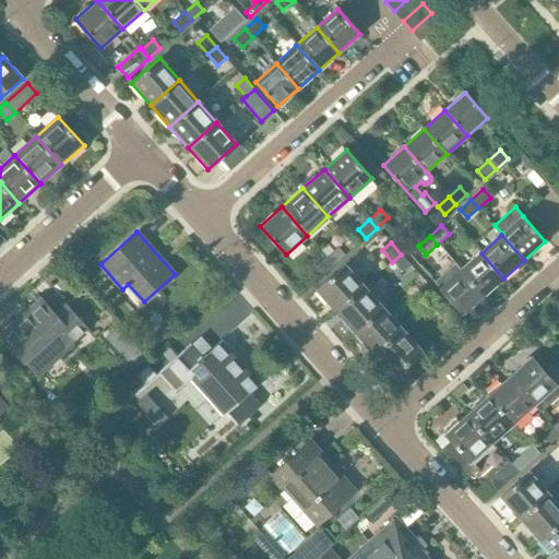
[(345,254),(337,247),(326,257),(334,265),(345,254)]
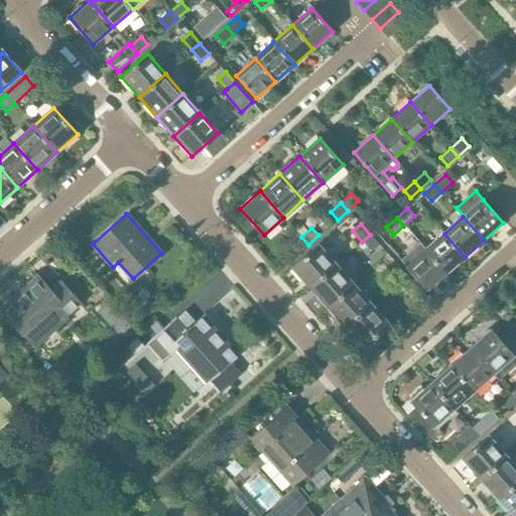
[(444,234),(425,250),(445,273),(465,257),(444,234)]
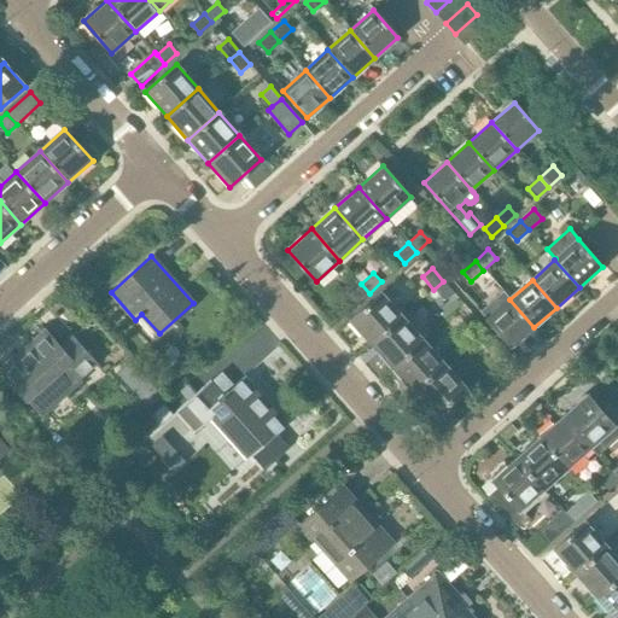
[(444,303),(455,295),(443,281),(433,290),(444,303)]
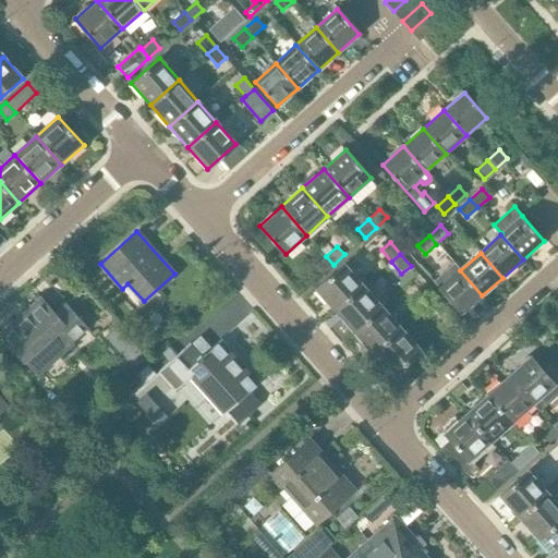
[(314,267),(322,275),(334,265),(326,256),(314,267)]
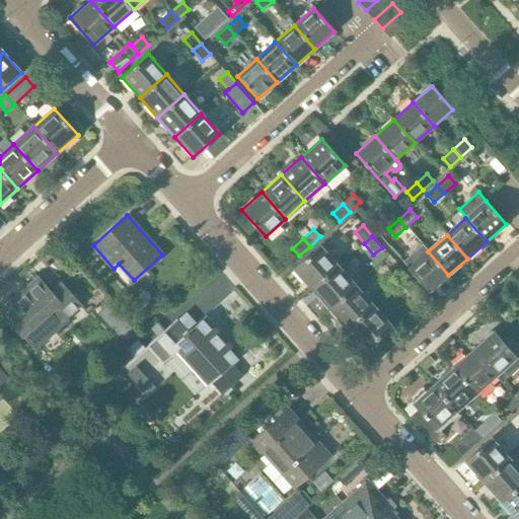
[(311,290),(338,267),(320,246),(294,270),(311,290)]
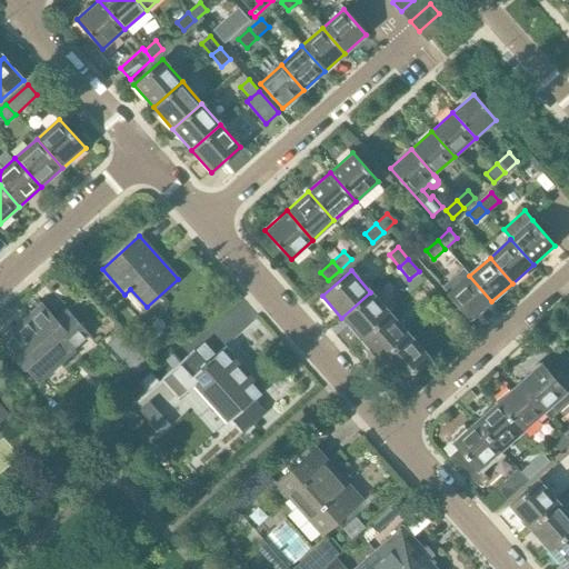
[(491,301),(469,276),(448,295),(470,320),(491,301)]
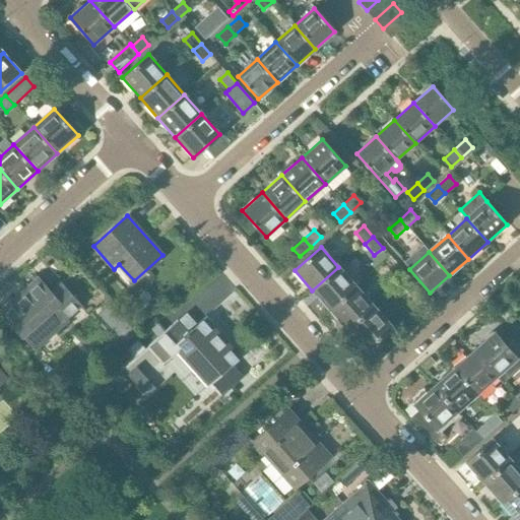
[(355,286),(338,267),(312,290),(329,310),(355,286)]
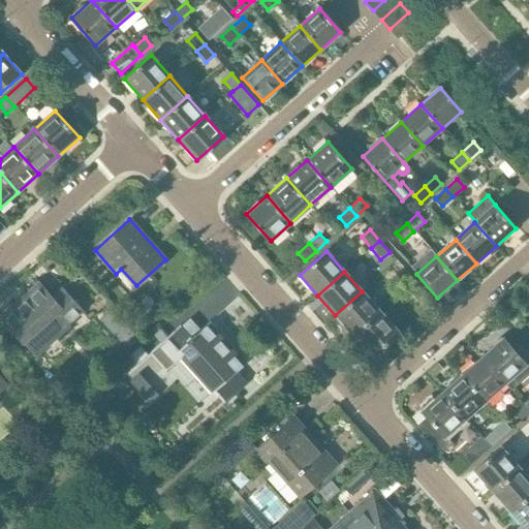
[(39,283),(1,317),(24,342),(36,356),(70,327),(67,323),(82,310),(62,288),(53,298),(39,283)]
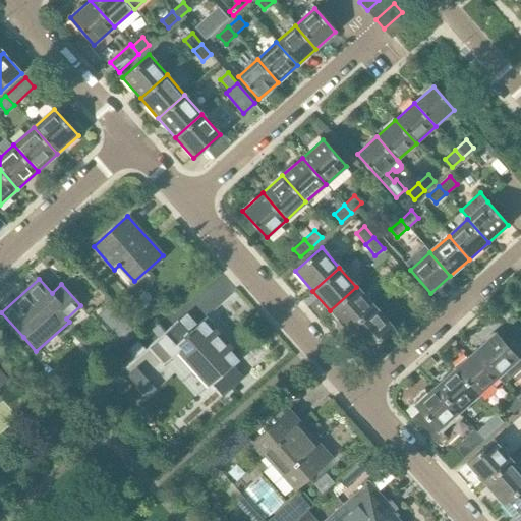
[(330,310),(347,331),(373,307),(356,287),(330,310)]
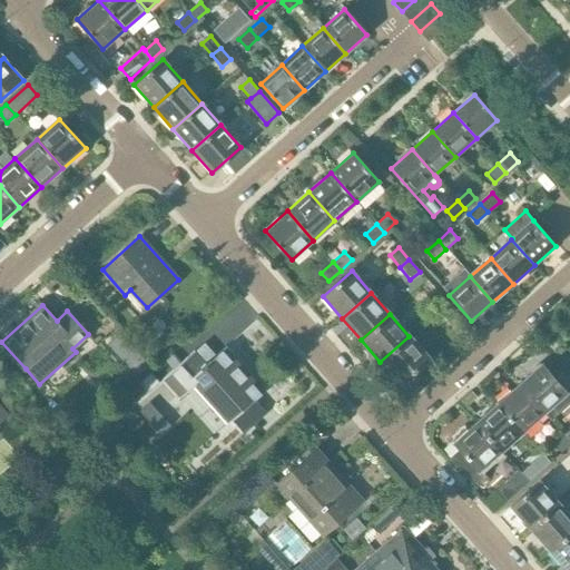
[(409,336),(380,362),(400,384),(402,382),(406,389),(418,379),(413,372),(429,359),(409,336)]
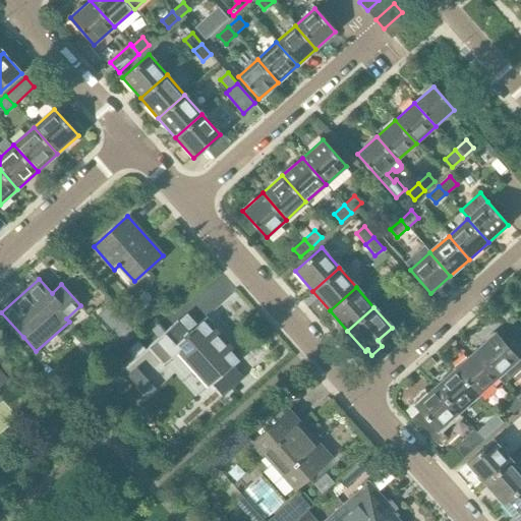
[(231,365),(241,356),(207,317),(188,333),(177,321),(149,346),(149,347),(150,346),(165,362),(164,363),(164,364),(178,352),(208,386),(207,386),(208,387),(212,384),(222,396),(242,378),(231,365)]
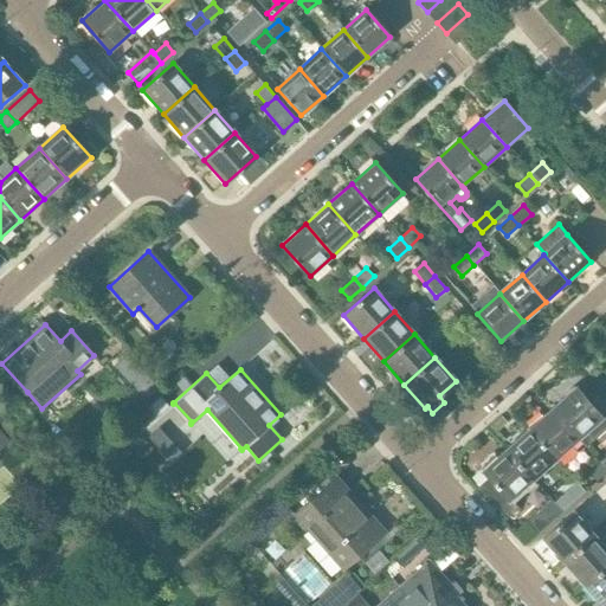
[(550,407),(579,438),(586,446),(605,429),(605,420),(603,417),(605,413),(605,401),(599,394),(590,403),(574,386),(550,407)]
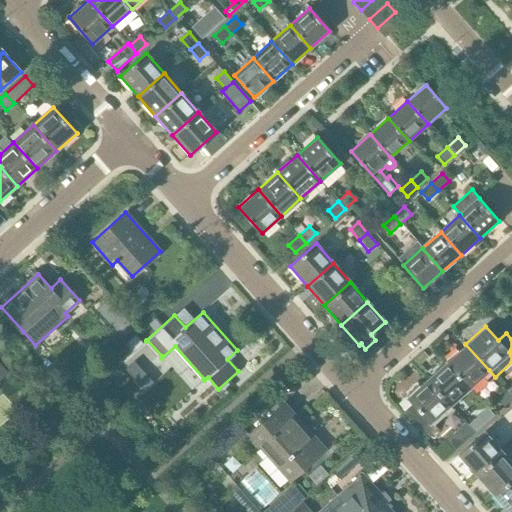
[(143,344),(135,335),(124,344),(132,353),(143,344)]
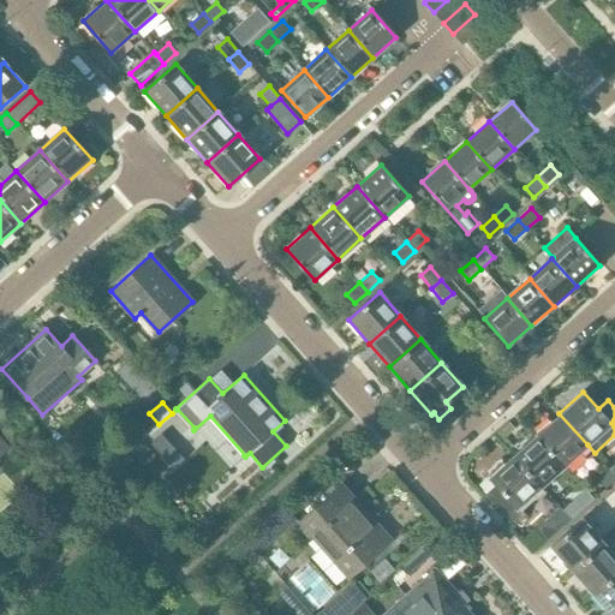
[(565,465),(587,445),(559,413),(536,433),(544,443),(565,465)]
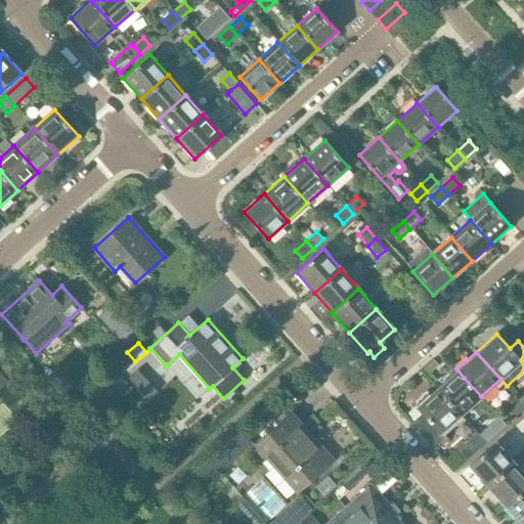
[(0,405),(23,386),(0,360),(0,405)]
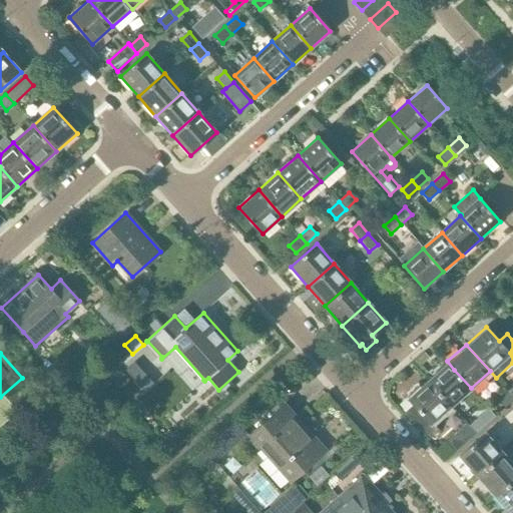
[(451,406),(471,388),(454,370),(447,361),(437,370),(427,380),(451,406)]
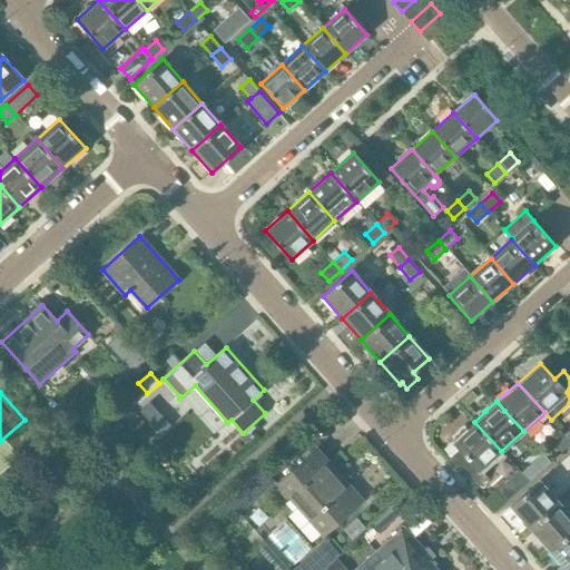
[(501,451),(474,422),(453,441),(479,471),(501,451)]
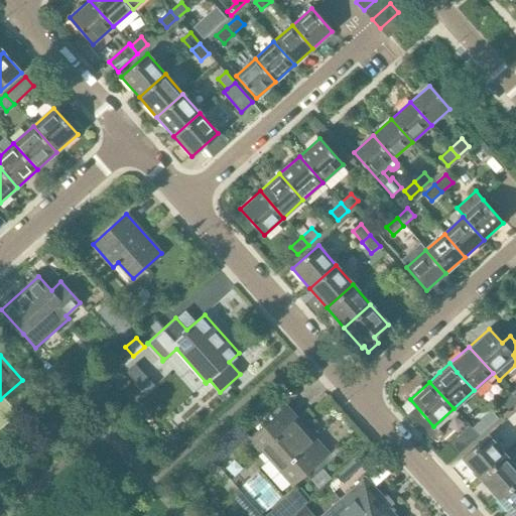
[(501,403),(508,410),(515,403),(515,399),(511,394),(501,403)]
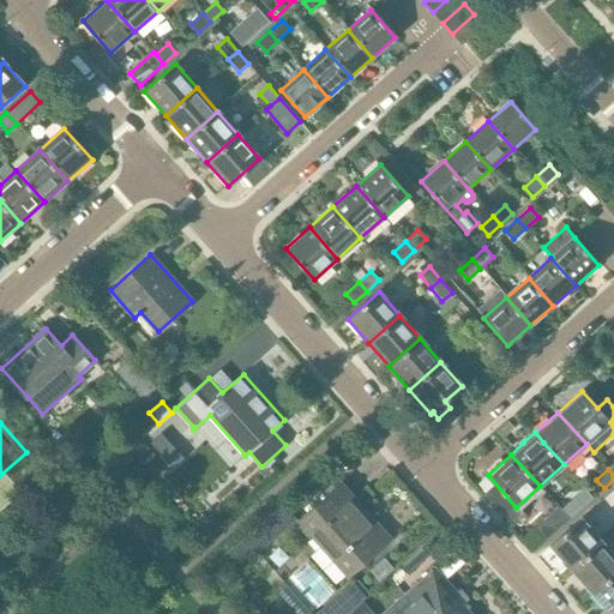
[(366,512),(341,483),(299,522),(347,577),(386,542),(362,515),(366,512)]
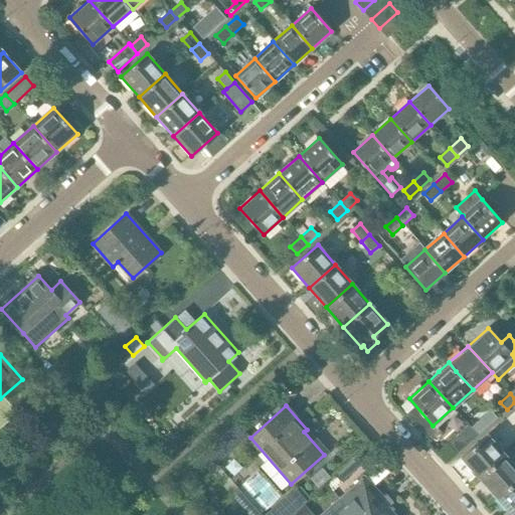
[(471,427),(478,435),(488,426),(482,418),(471,427)]
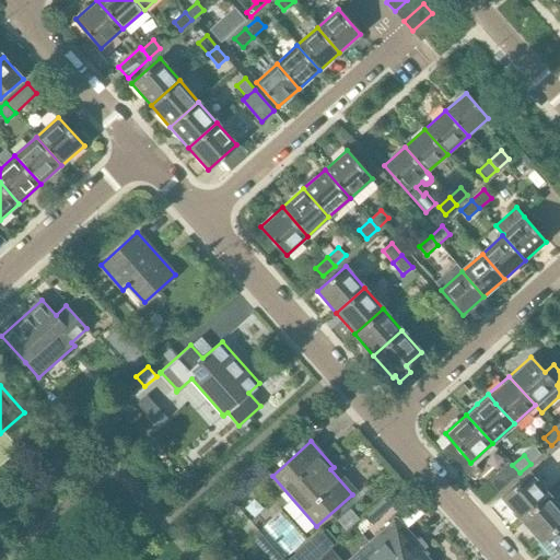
[(520,473),(512,465),(510,463),(489,481),(498,492),(520,473)]
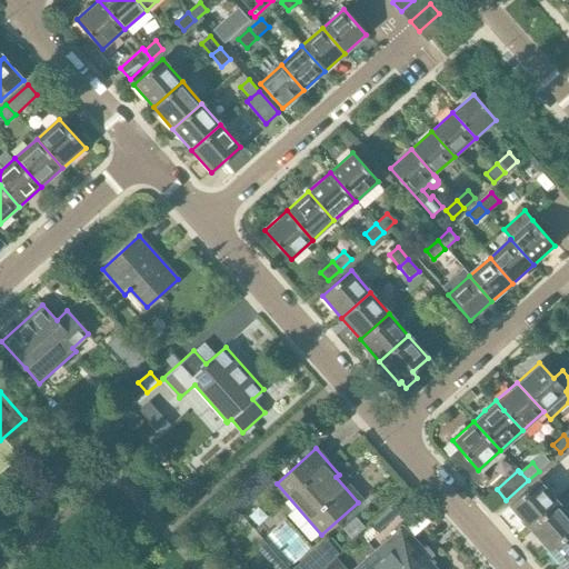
[(529,529),(558,503),(539,481),(509,507),(529,529)]
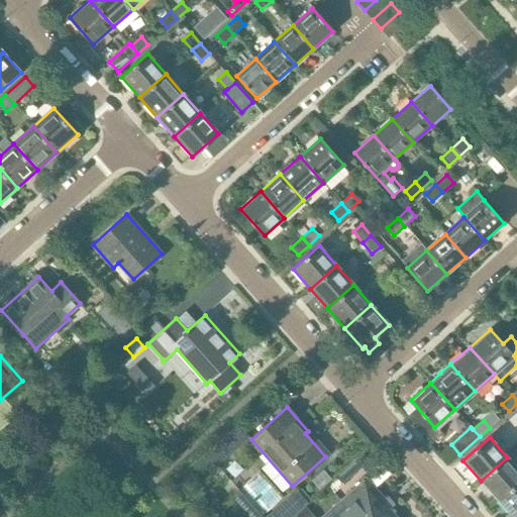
[(516,483),(516,468),(507,457),(481,481),(498,500),(516,483)]
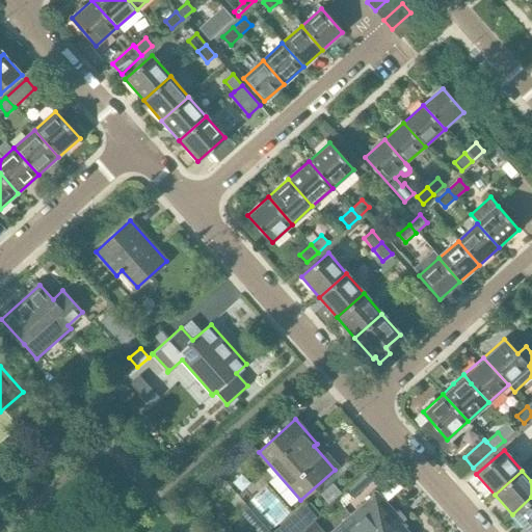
[(350,515),(365,531),(407,531),(400,524),(403,521),(377,491),(350,515)]
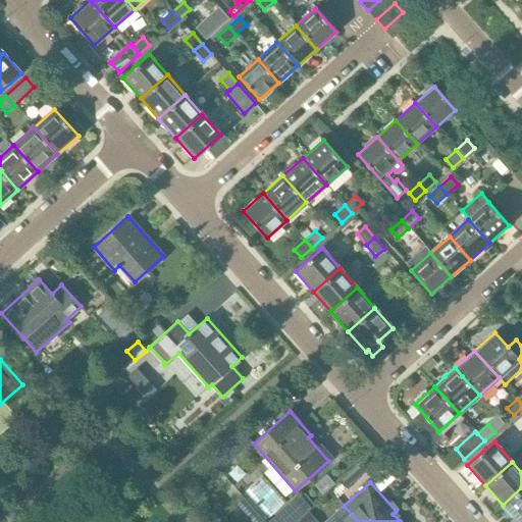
[(521,521),(521,487),(503,505),(518,521),(521,521)]
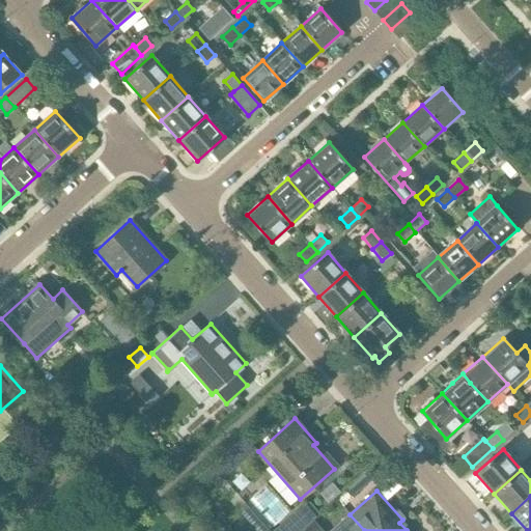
[(364,530),(350,514),(330,530),(364,530)]
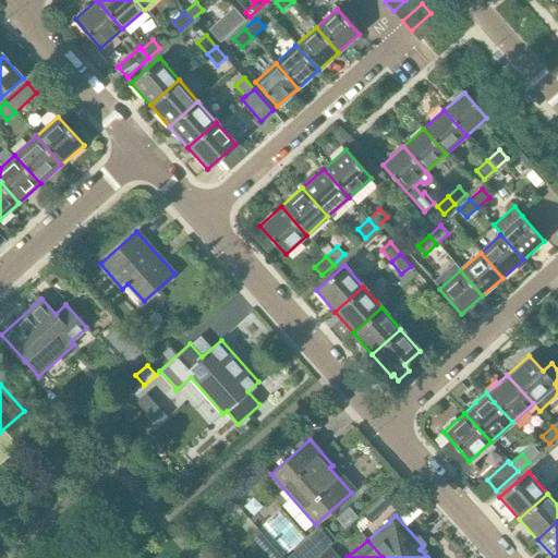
[(317,557),(339,557),(330,547),(317,557)]
